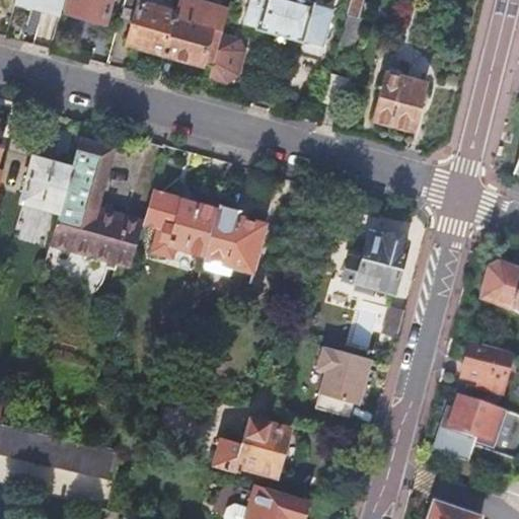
[(13,0),(13,3),(54,15),(58,0),(13,0)]
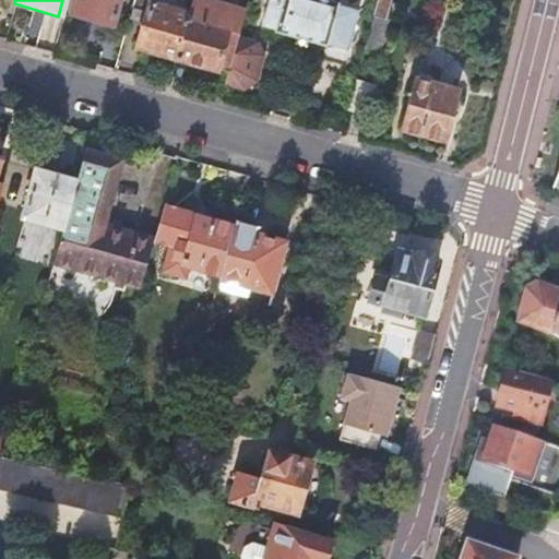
[(75,0),(72,13),(113,24),(119,0),(75,0)]
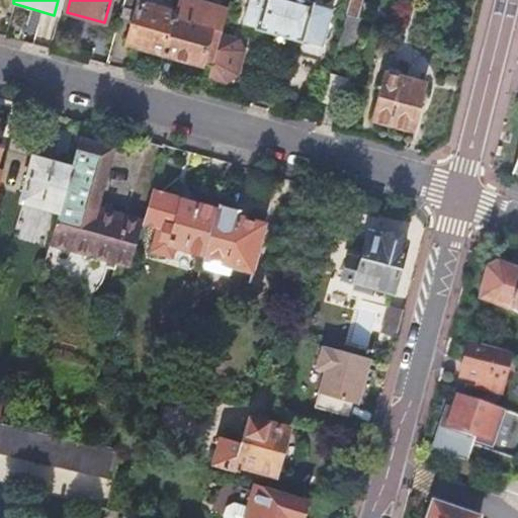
[(127,45),(162,54),(173,13),(144,5),(145,0),(123,0),(122,8),(137,12),(134,21),(127,45)]
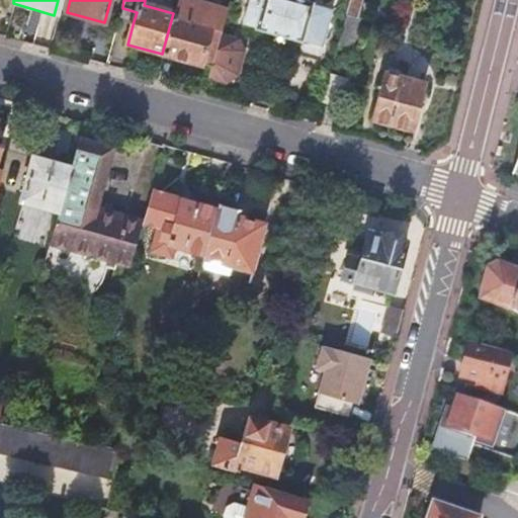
[(227,11),(186,0),(176,0),(173,13),(162,54),(211,68),(220,35),(227,11)]
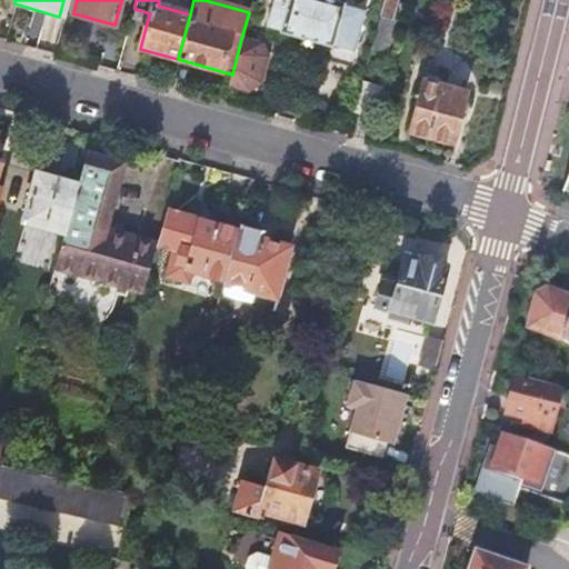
[(275,0),(267,28),(281,31),(281,33),(331,47),(331,46),(353,52),(365,12),(343,7),(343,6),(325,0),(275,0)]
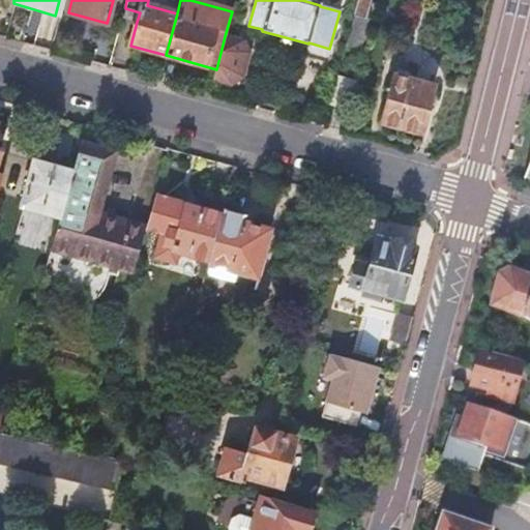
[(358,0),(355,13),(366,17),(371,0),(358,0)]
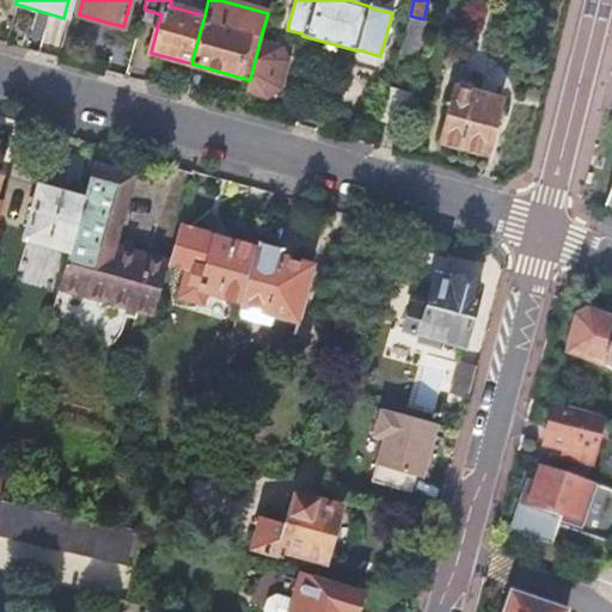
[(141,20),(158,25),(161,14),(145,10),(141,20)]
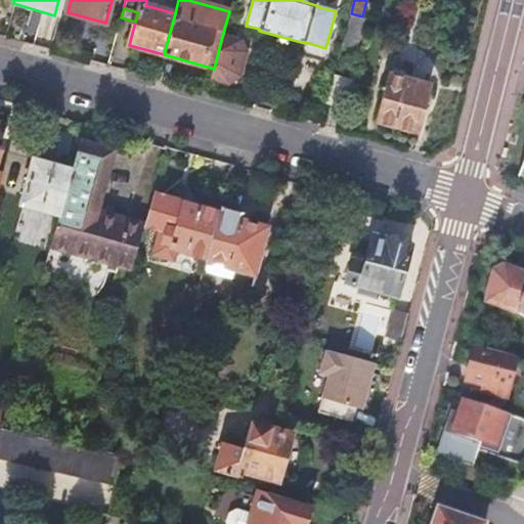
[(236,39),(222,36),(214,69),(211,80),(224,84),(230,81),(241,45),(236,39)]
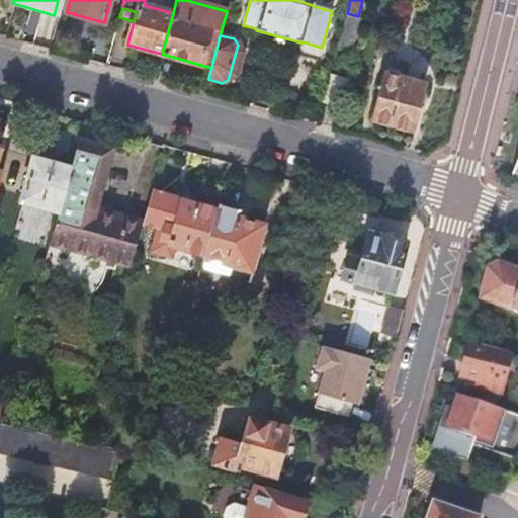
[(411,130),(424,84),(384,72),(372,118),(411,130)]
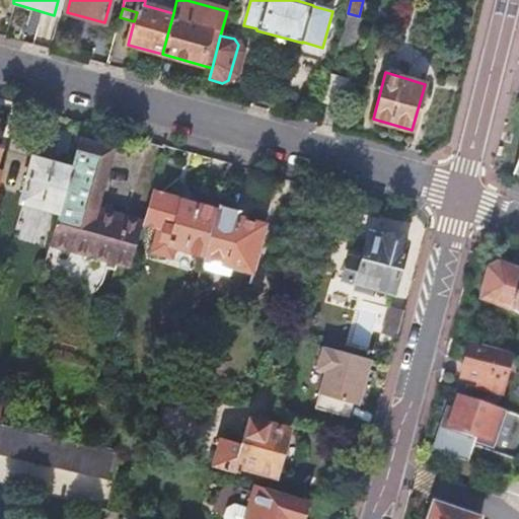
[(329,79),(322,103),(335,106),(342,83),(329,79)]
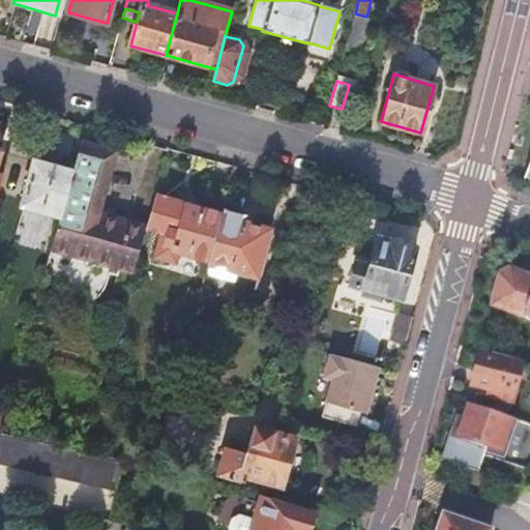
[(131,271),(144,228),(145,224),(100,211),(117,153),(80,142),(71,171),(59,215),(51,249),(131,271)]
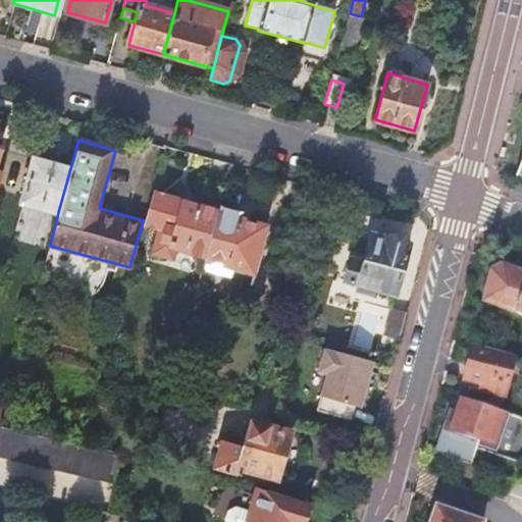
[(20,202),(58,212),(70,168),(52,163),(51,164),(33,159),(29,174),(28,174),(20,202)]
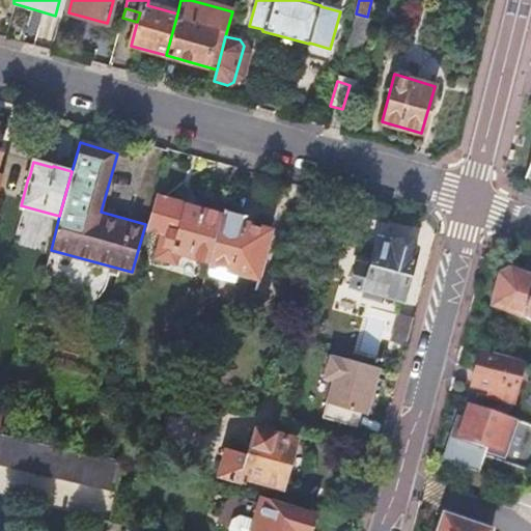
[(168,202),(152,198),(145,224),(144,228),(160,232),(152,258),(167,262),(177,256),(179,249),(188,251),(186,255),(207,260),(220,214),(199,207),(199,211),(168,202)]
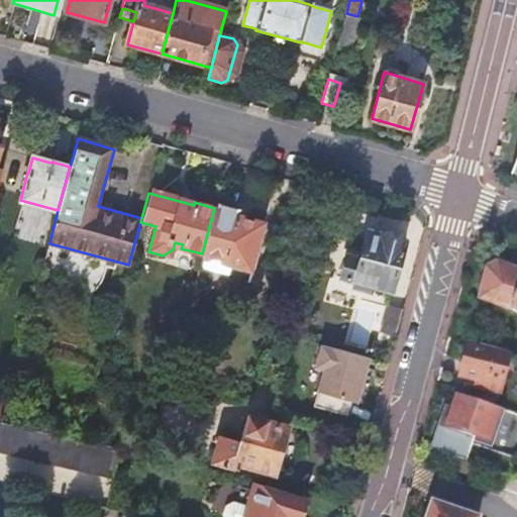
[(237,212),(215,206),(214,208),(202,253),(198,268),(247,282),(256,252),(253,251),(260,224),(235,217),(237,212)]
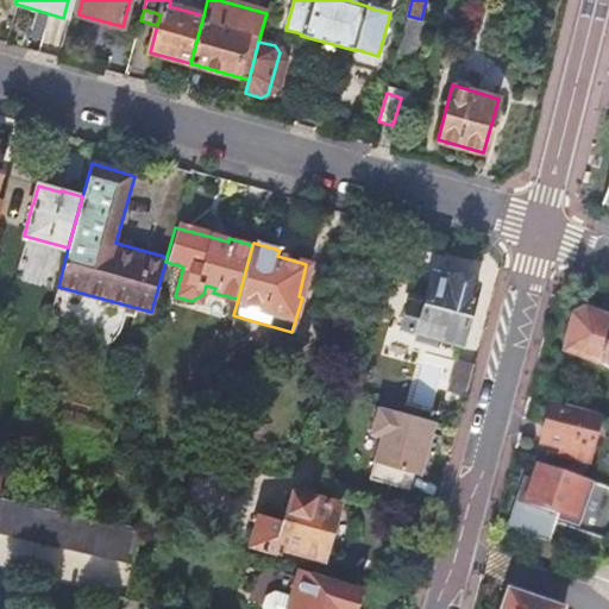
[(447,275),(447,276),(432,271),(422,303),(406,299),(399,324),(458,340),(475,282),(447,275)]
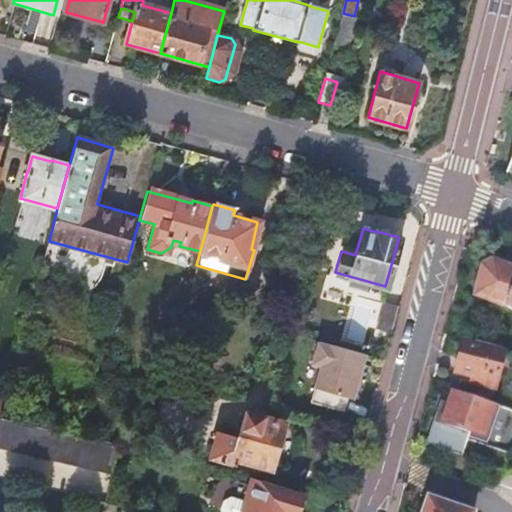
[(511,309),(511,267),(495,261),(483,266),(475,295),(505,307),(511,309)]
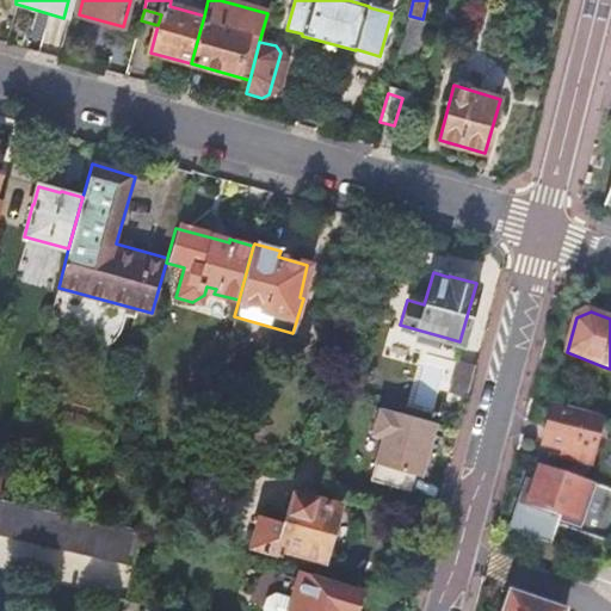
[(23,329),(28,331),(32,316),(26,315),(23,329)]
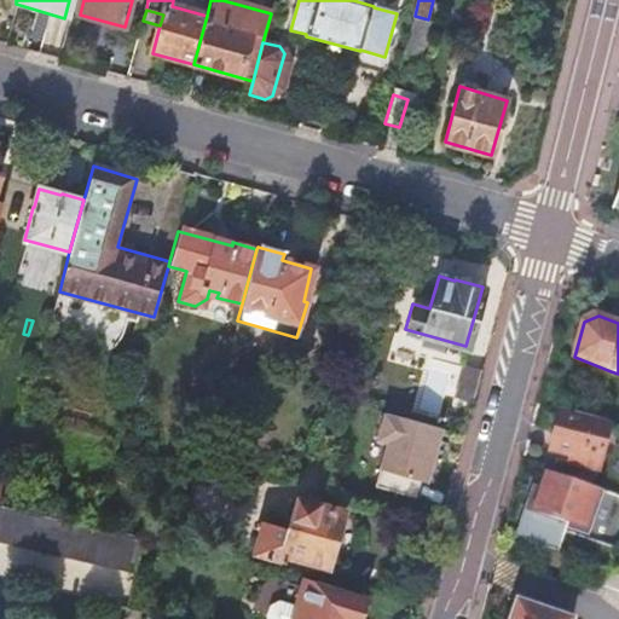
[(33,320),(28,335),(44,340),(47,325),(33,320)]
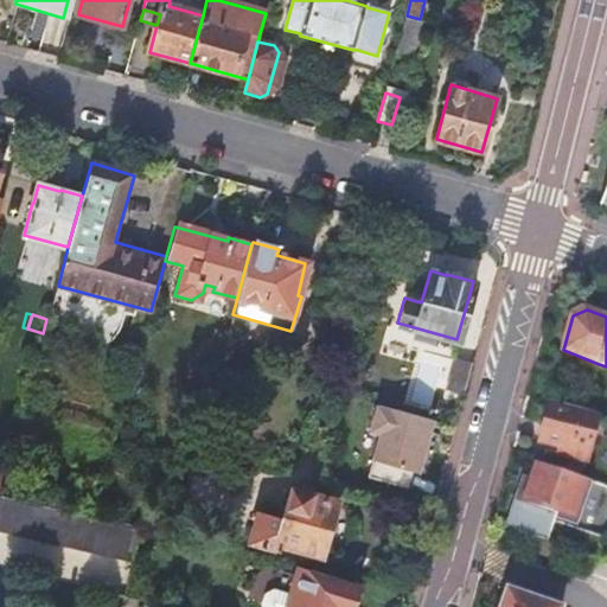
[(464,396),(472,365),(454,360),(446,391),(464,396)]
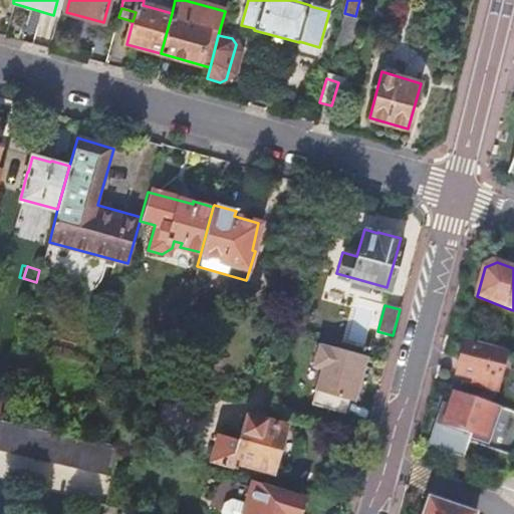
[(496,392),(507,352),(490,346),(465,340),(457,374),(475,379),(473,386),(496,392)]
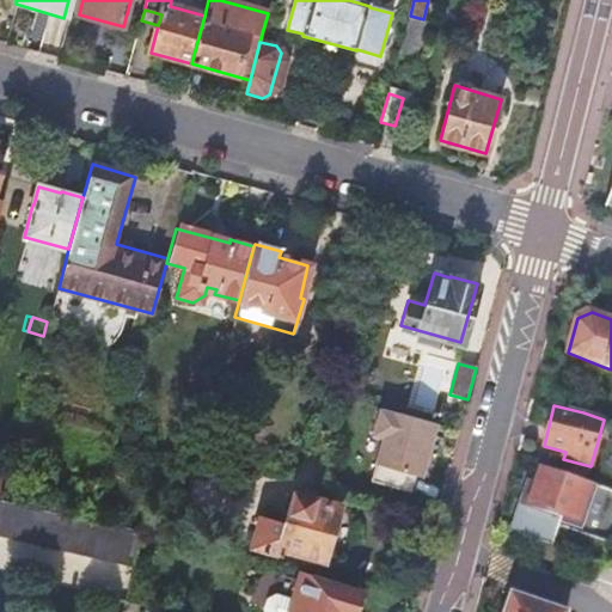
[(422,478),(436,424),(380,409),(373,436),(384,439),(371,483),(411,494),(416,476),(422,478)]
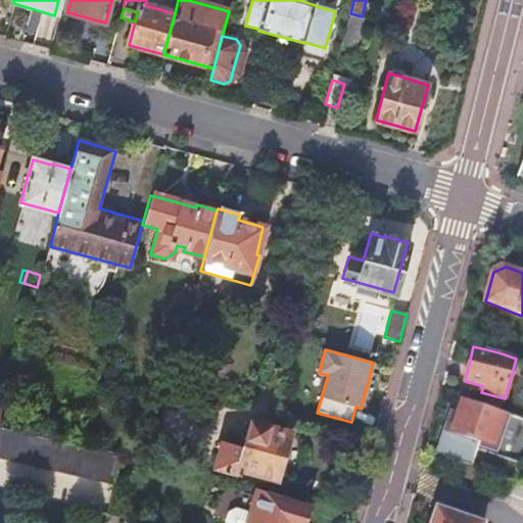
[(505,414),(461,399),(457,413),(440,458),(470,467),(477,446),(478,442),(492,447),(505,414)]
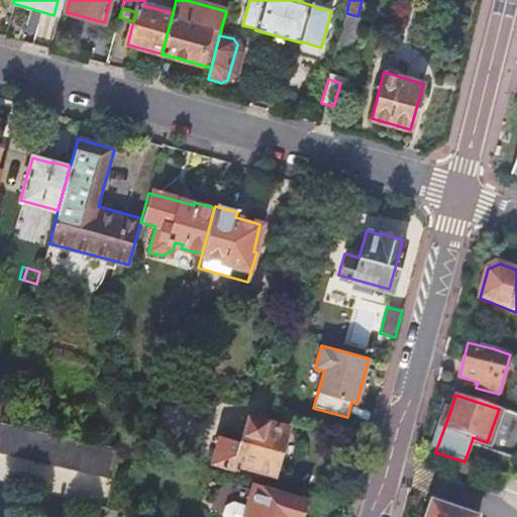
[(435,452),(451,408),(443,405),(428,449),(435,452)]
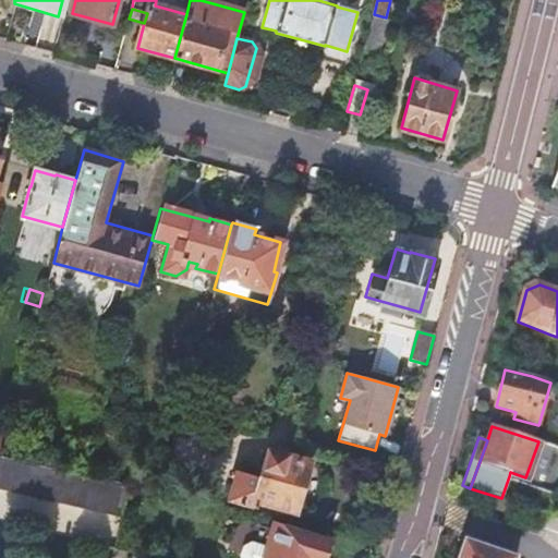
[(510,472),(509,476),(529,484),(543,444),(538,441),(525,477),(510,472)]
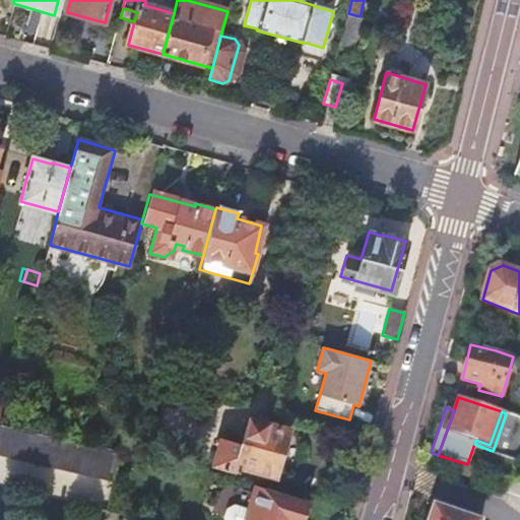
[(287,430),(250,419),(243,446),(221,440),(214,465),(238,471),(239,467),(275,475),(287,430)]
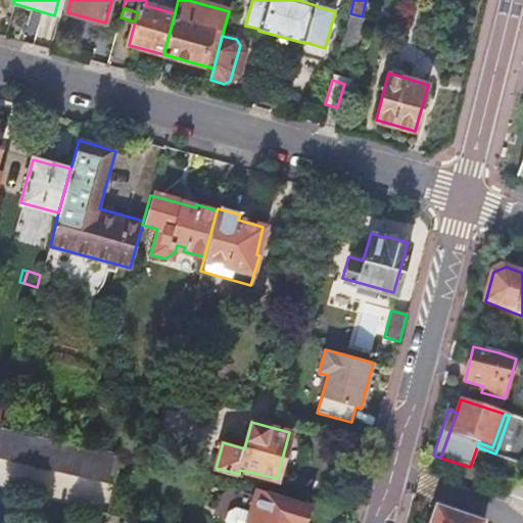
[(0,457),(115,484),(123,454),(79,443),(1,426),(0,425),(0,457)]
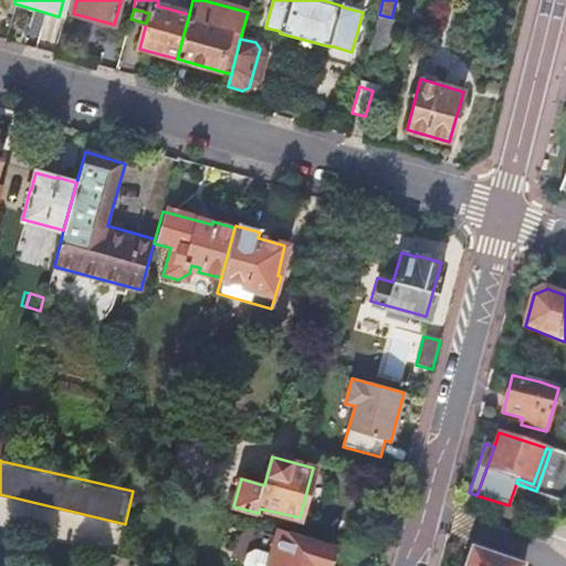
[(179,474),(169,472),(163,495),(174,498),(179,474)]
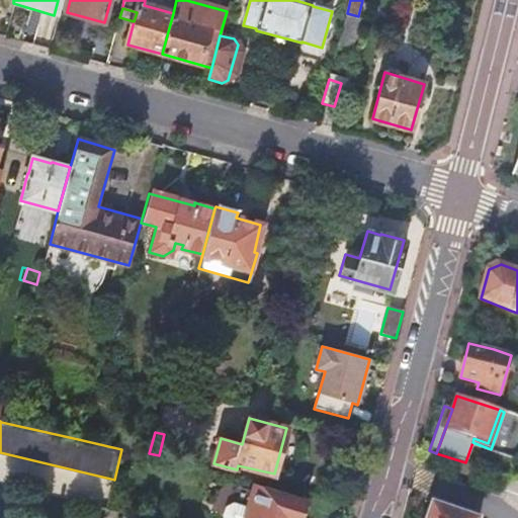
[(517,481),(507,478),(503,491),(517,496),(517,481)]
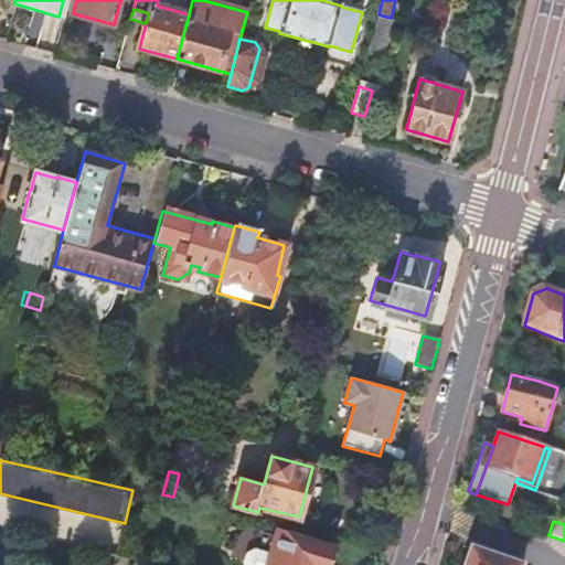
[(328,564),(334,545),(277,528),(269,552),(256,547),(248,552),(245,562),(246,564),(328,564)]
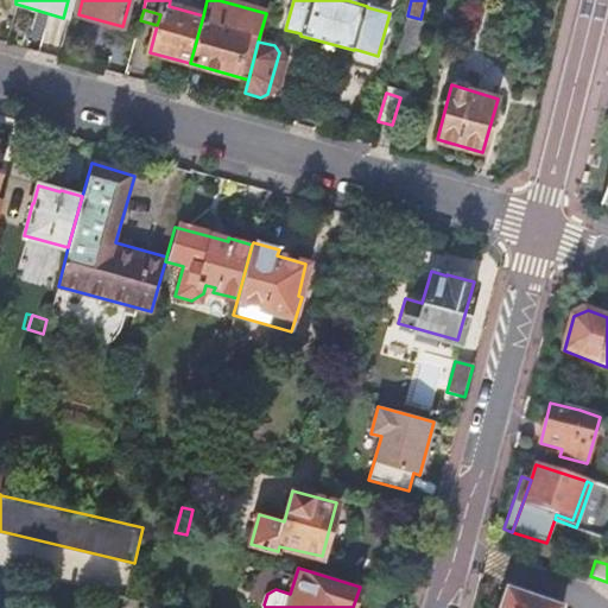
[(555,607),(508,591),(502,607),(555,607)]
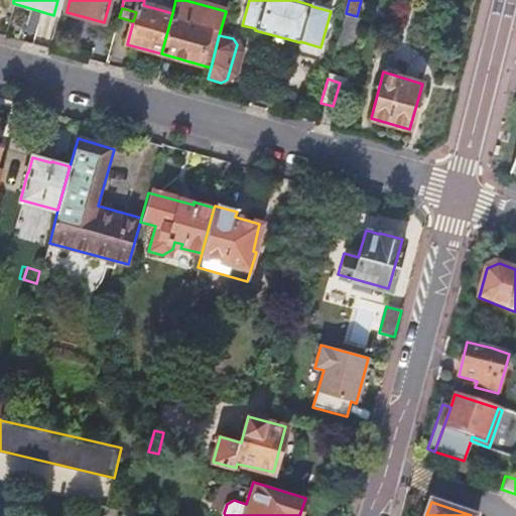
[(101,506),(98,515),(115,515),(117,510),(101,506)]
